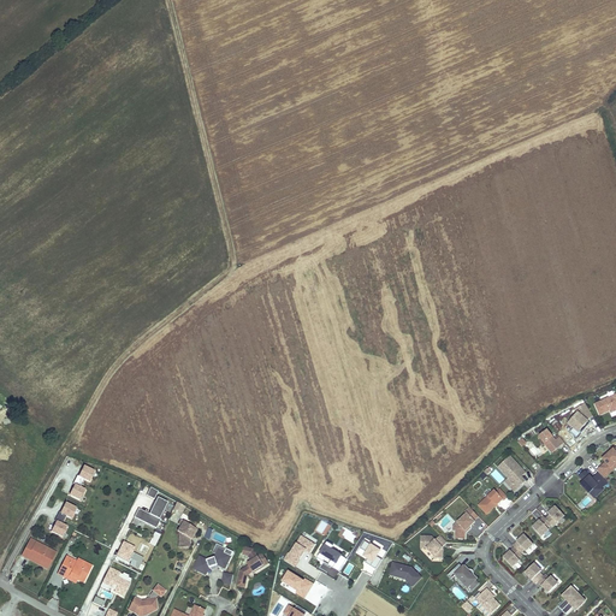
[(615,395),(596,407),(602,416),(611,412),(615,410),(615,395)]
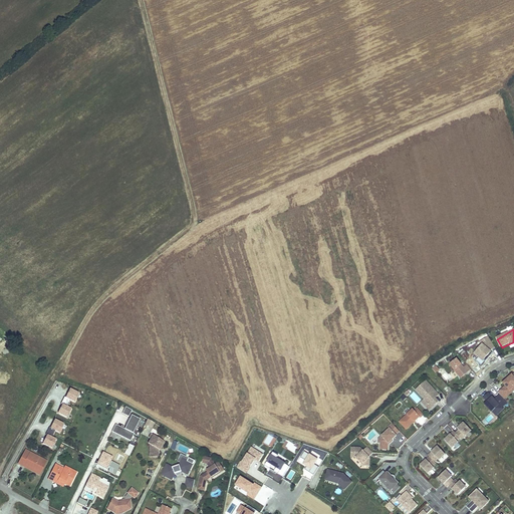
[(489,350),(494,347),(488,336),(480,340),(482,344),(475,351),(484,360),(490,355),(488,353),(490,351),(489,350)]
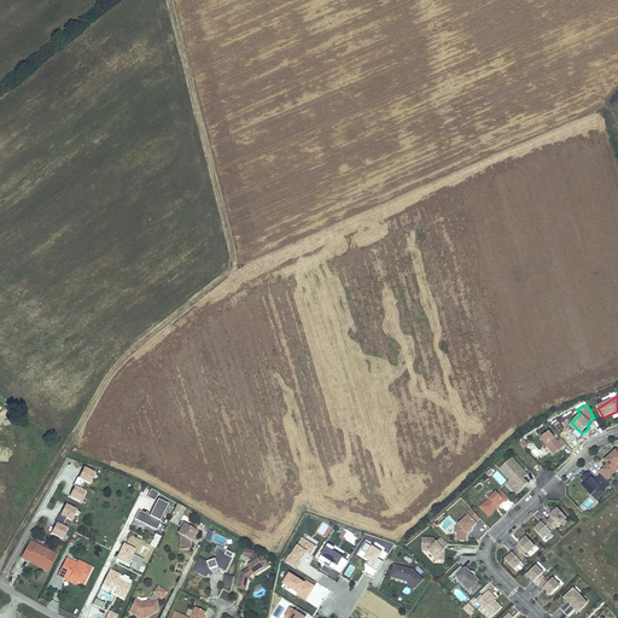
[(557,441),(548,430),(540,437),(553,454),(559,449),(558,448),(560,445),(561,447),(565,443),(560,437),(557,441)]
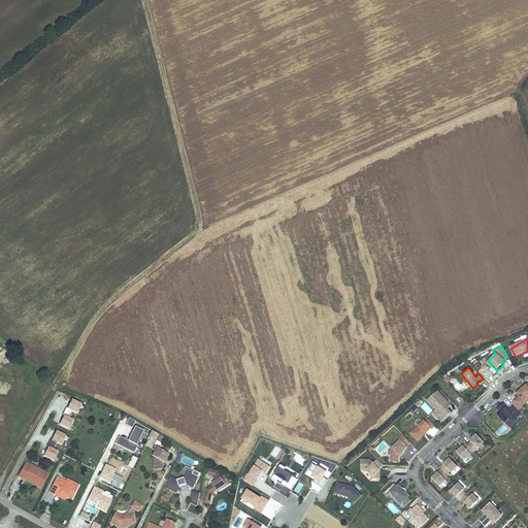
[(452,383),(458,392),(462,389),(456,380),(452,383)]
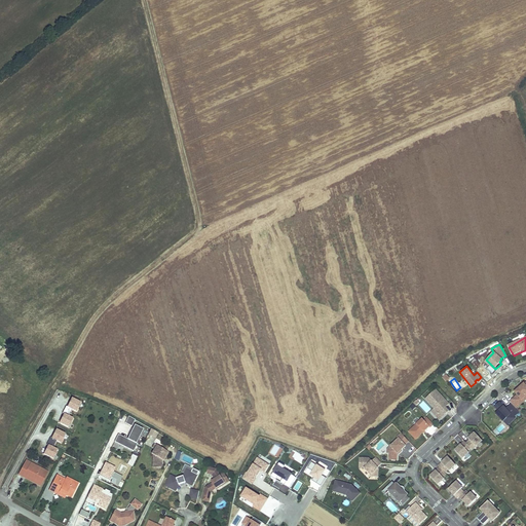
[(525,395),(525,382),(524,382),(524,385),(522,386),(521,385),(514,391),(517,395),(513,399),(519,406),(523,401),(521,399),(525,396),(525,395)]
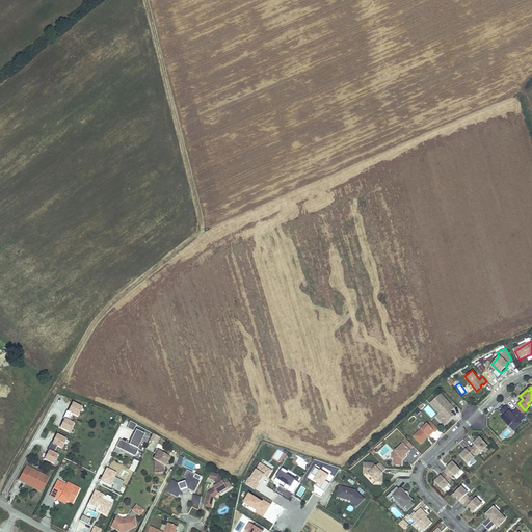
[(453,408),(441,394),(431,403),(440,413),(441,414),(439,415),(446,422),(450,418),(451,419),(454,416),(450,411),(453,408)]
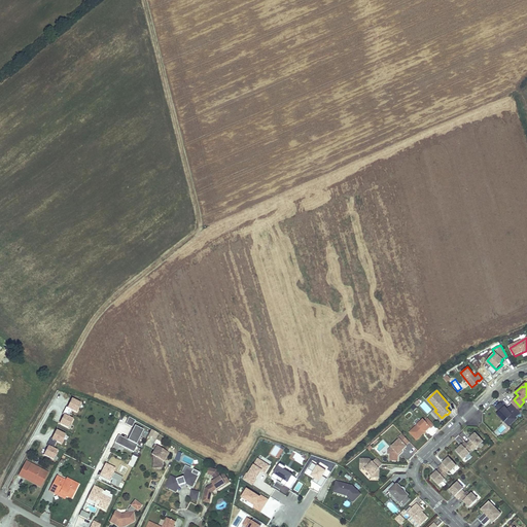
[(81,401),(72,397),(67,407),(73,410),(77,412),(81,401)]
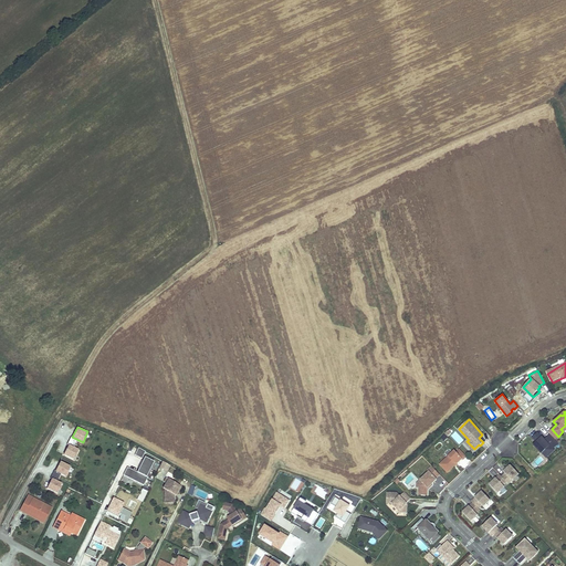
[(558,443),(549,435),(544,440),(537,432),(533,438),(536,442),(534,444),(542,452),(549,446),(553,449),(558,443)]
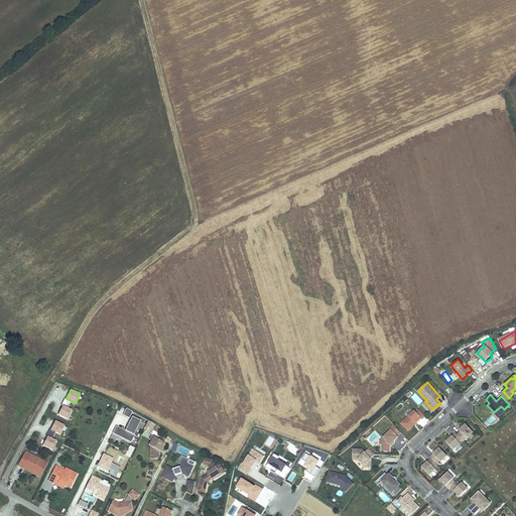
[(68,407),(72,401),(66,398),(61,404),(62,404),(68,407)]
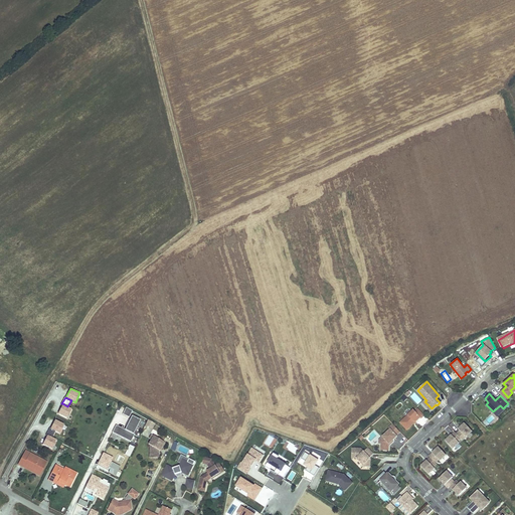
[(432,408),(424,401),(426,400),(425,399),(422,402),(430,410),(432,408)]
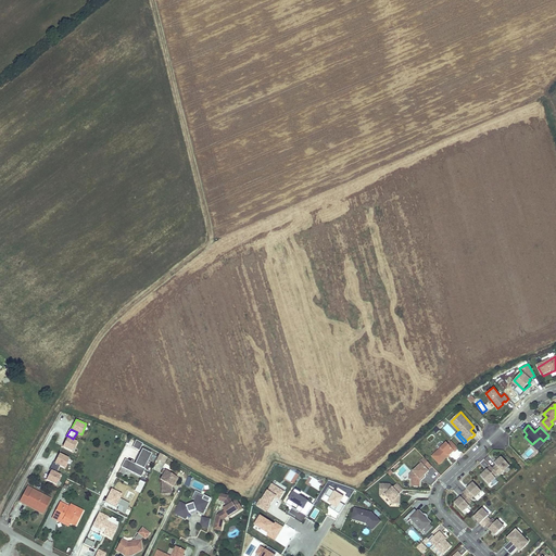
[(73,439),(67,436),(63,446),(73,451),(78,441),(73,439)]
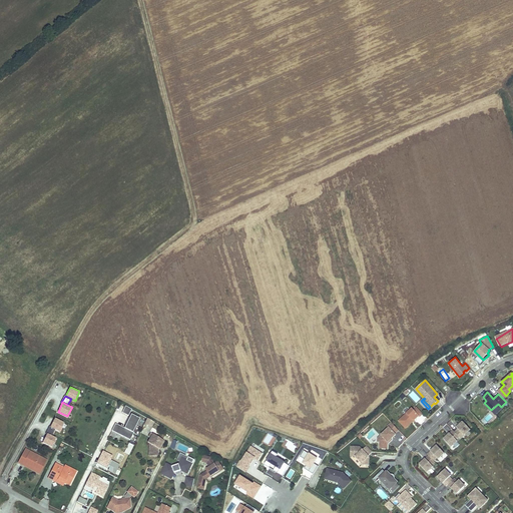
[(132,409),(126,406),(122,412),(129,416),(132,409)]
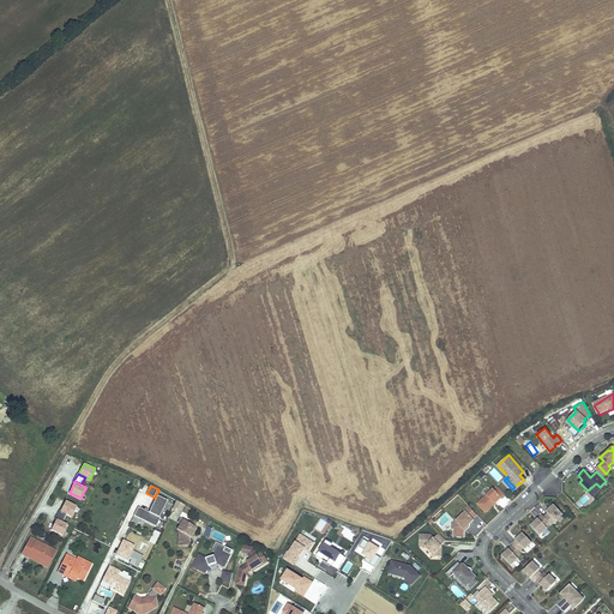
[(497,503),(501,498),(503,499),(506,495),(498,487),(494,489),(493,488),(477,504),(485,512),(493,505),(493,503),(497,503)]
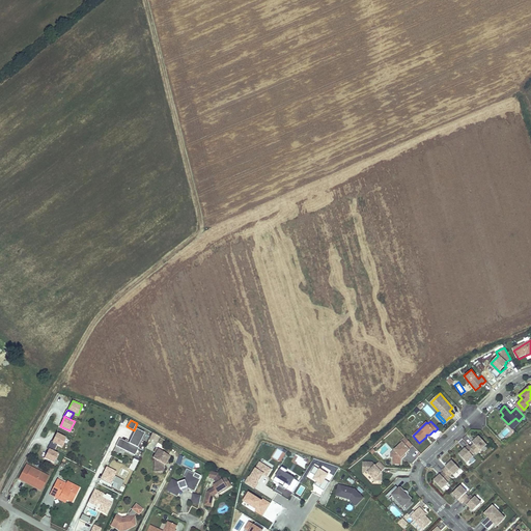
[(137,427),(130,443),(138,447),(145,432),(137,427)]
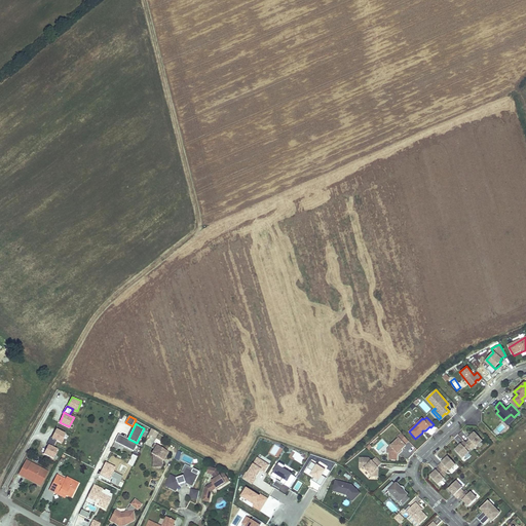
[(66,433),(57,428),(51,438),(57,441),(62,443),(66,433)]
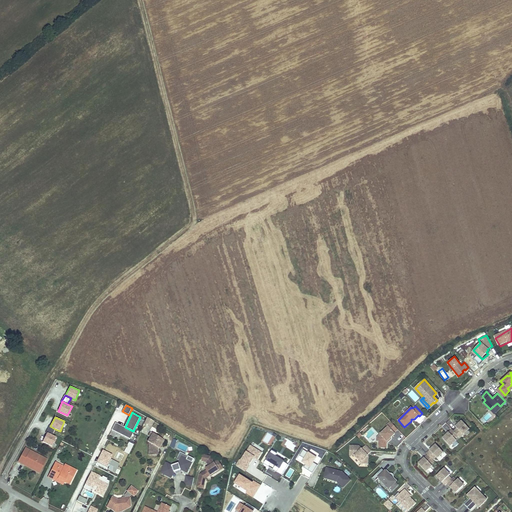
[(155,421),(147,417),(144,422),(152,426),(155,421)]
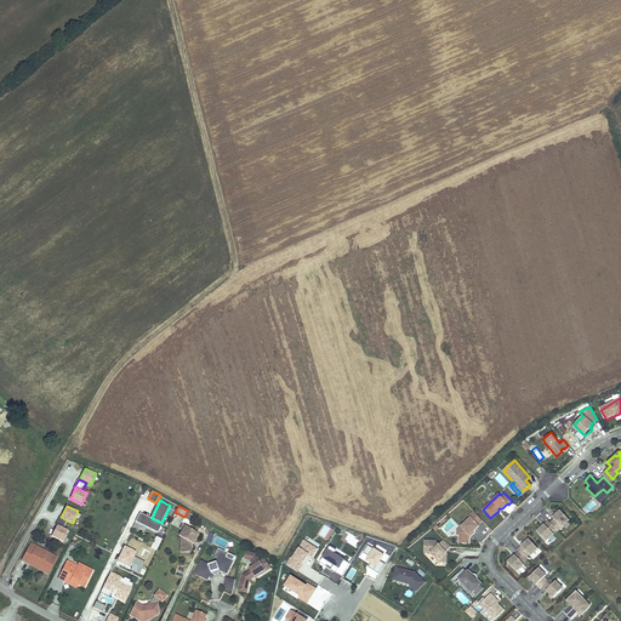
[(569,520),(560,511),(553,518),(554,519),(551,523),(556,529),(558,530),(569,520)]
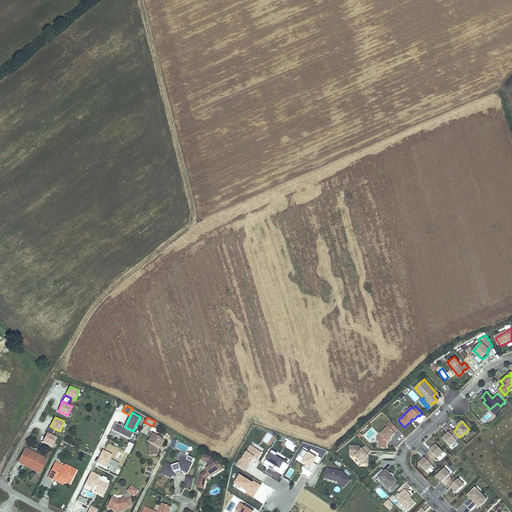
[(133,431),(125,427),(116,422),(112,430),(130,439),(134,432),(133,431)]
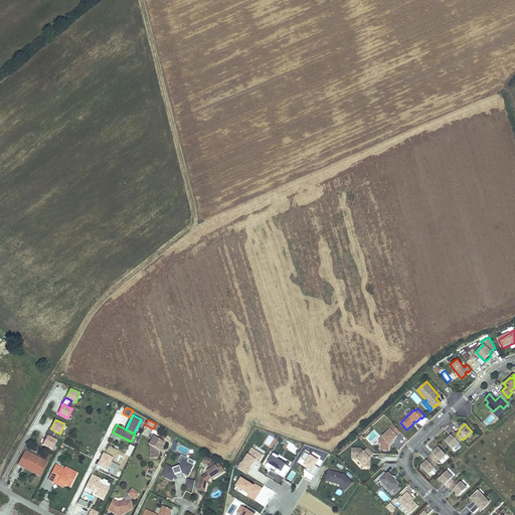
[(396,436),(400,432),(393,424),(389,428),(390,430),(381,438),(384,441),(381,444),(380,451),(388,451),(388,444),(397,437),(396,436)]
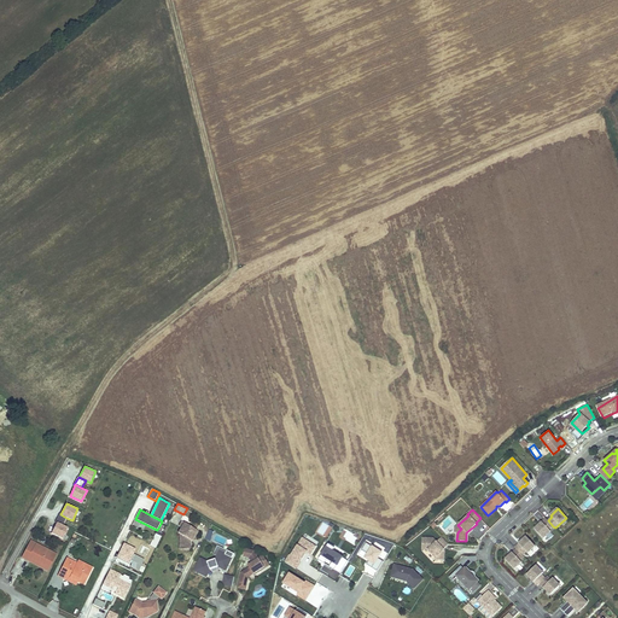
[(63,525),(66,518),(60,514),(59,514),(56,522),(57,523),(63,525)]
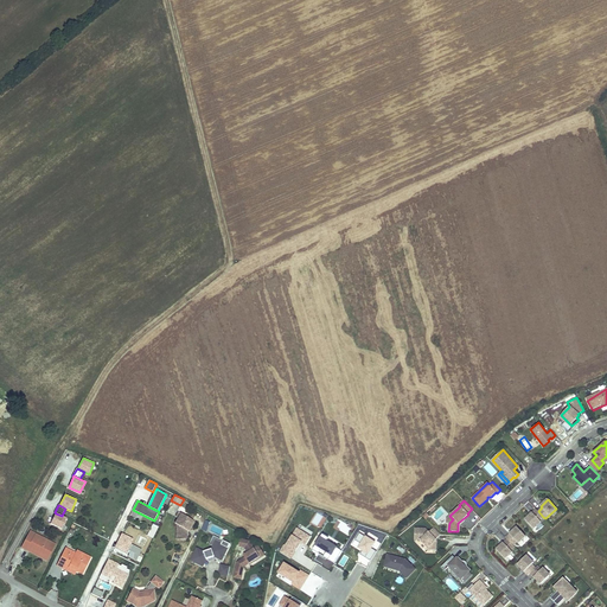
[(540,521),(543,517),(538,511),(536,509),(524,519),(534,529),(541,522),(540,521)]
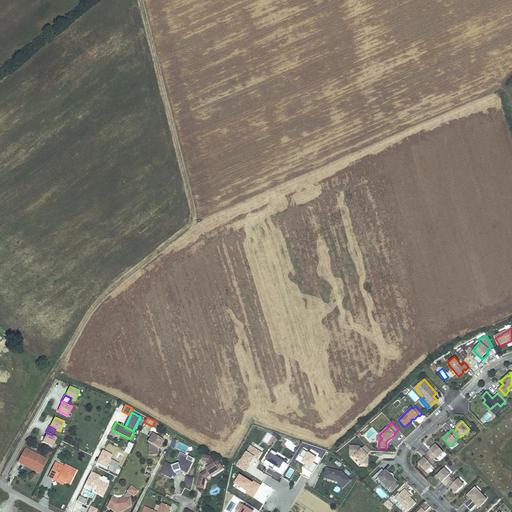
[(52,435),(47,433),(43,442),(52,447),(57,437),(52,435)]
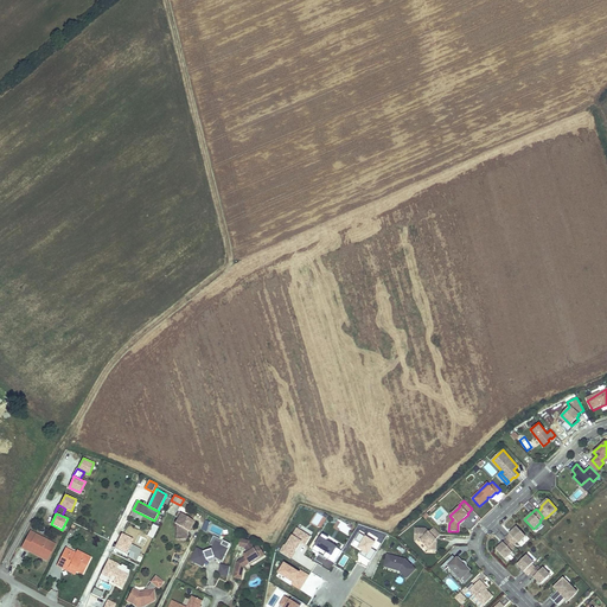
[(195,524),(178,513),(176,517),(178,519),(174,524),(176,525),(177,532),(179,532),(179,541),(186,541),(186,531),(187,529),(190,531),(195,524)]
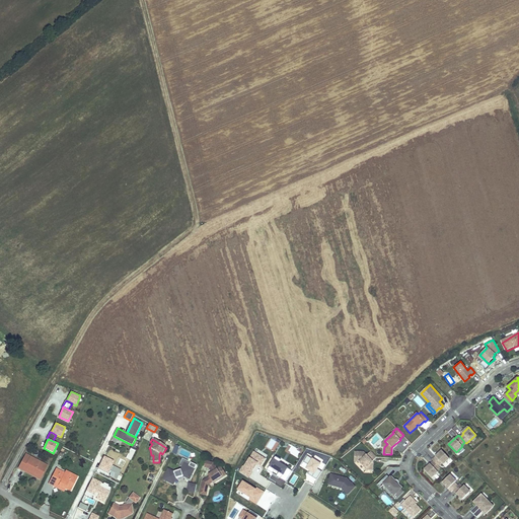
[(462,447),(455,453),(458,456),(464,449),(462,447)]
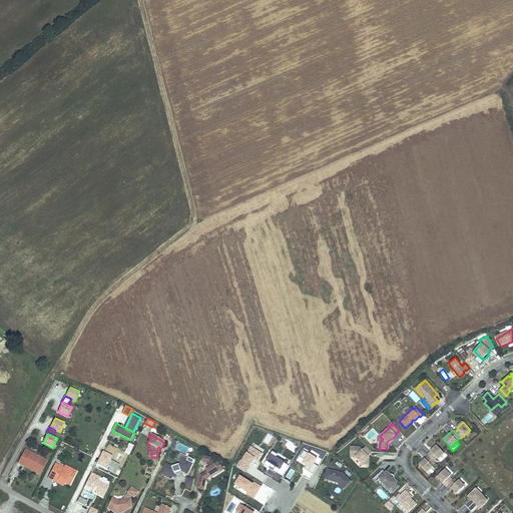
[(134,445),(129,443),(124,452),(129,455),(134,445)]
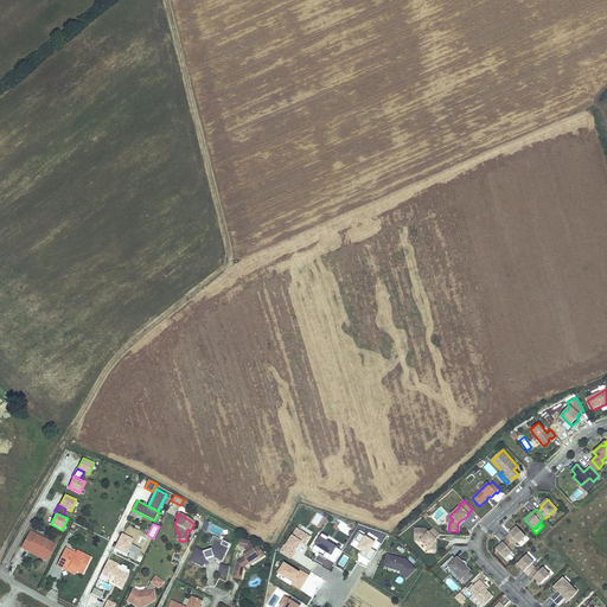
[(298,526),(294,534),(305,540),(302,543),(306,544),(312,536),(298,526)]
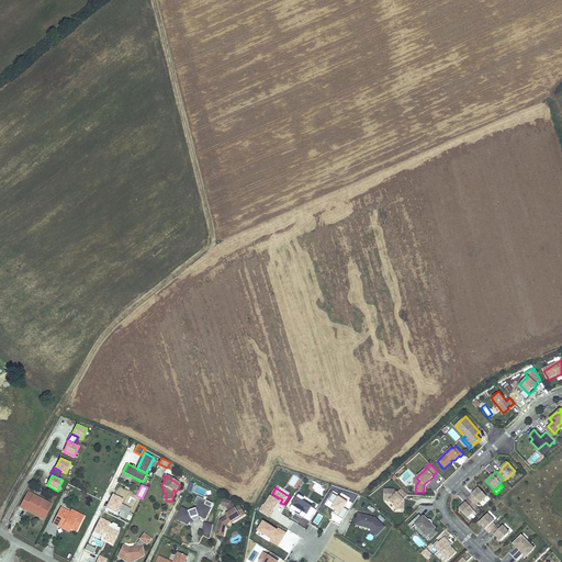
[(403,499),(408,495),(402,487),(396,492),(394,489),(384,489),(383,499),(389,499),(395,507),(395,508),(403,509),(404,499),(403,499)]
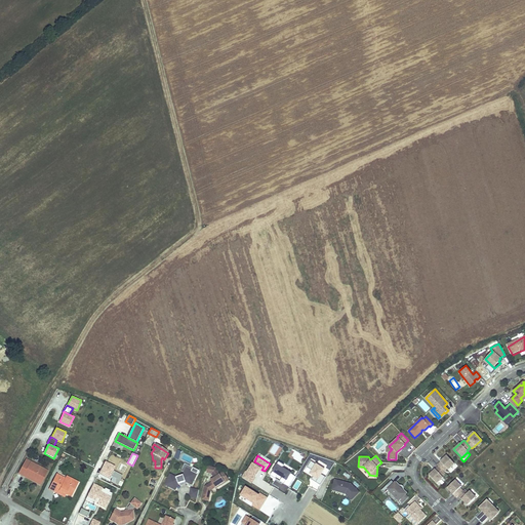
[(448,470),(454,463),(447,455),(437,465),(438,467),(443,472),(447,469),(448,470)]
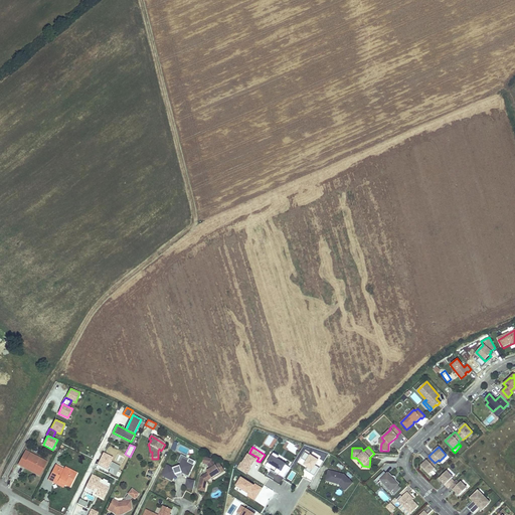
[(47,462),(41,459),(35,456),(34,458),(29,455),(30,453),(25,451),(18,465),(23,467),(24,465),(41,473),(47,462)]
